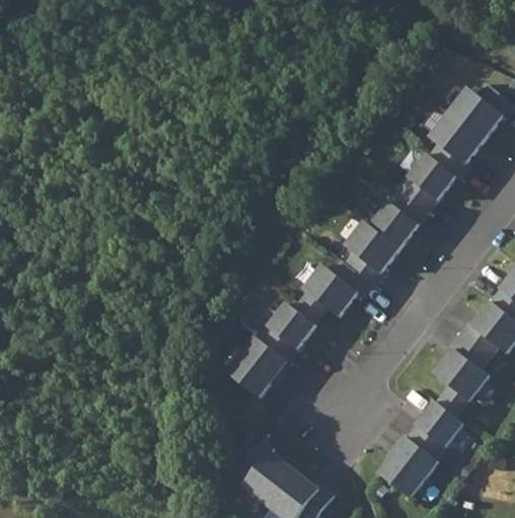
[(475,93),(466,86),(447,112),(482,138),(500,115),(504,117),(513,104),(484,82),(475,93)]
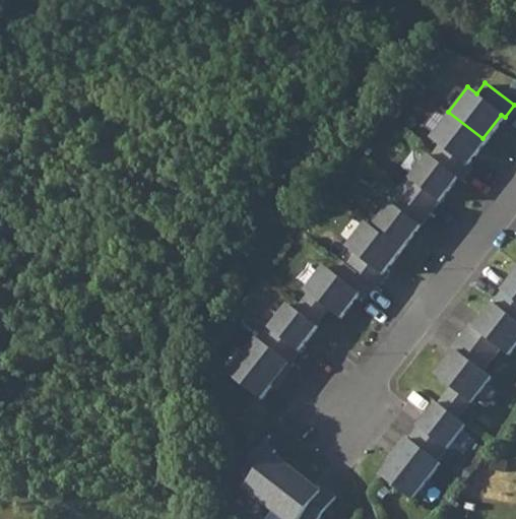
[(482,138),(448,112),(429,136),(438,143),(429,154),(454,175),(458,177),(467,166),(463,163),(482,138)]
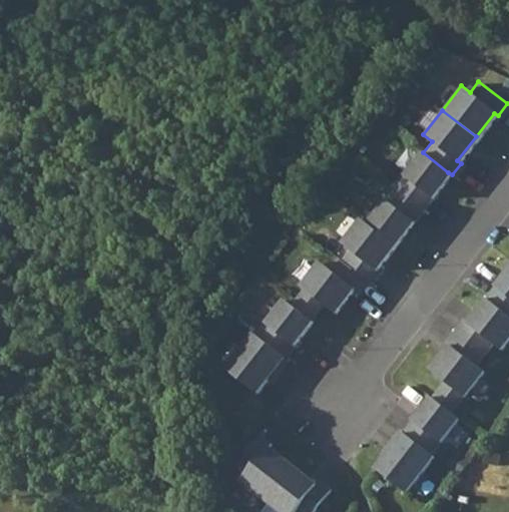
[(423,152),(421,150),(393,186),(421,208),(448,172),(423,152)]
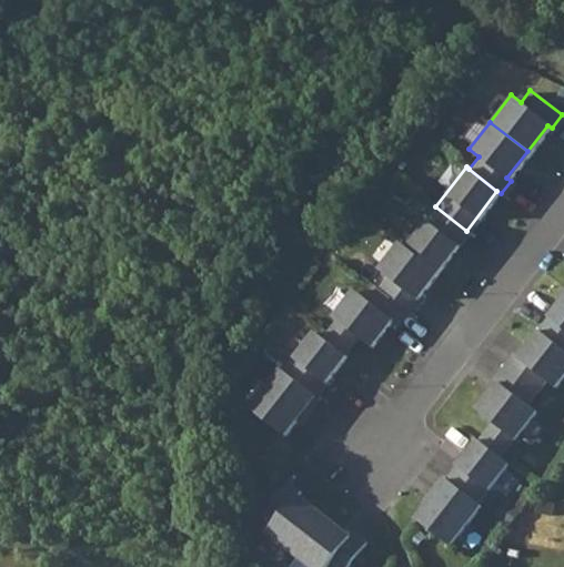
[(466,231),(435,206),(404,245),(435,270),(466,231)]
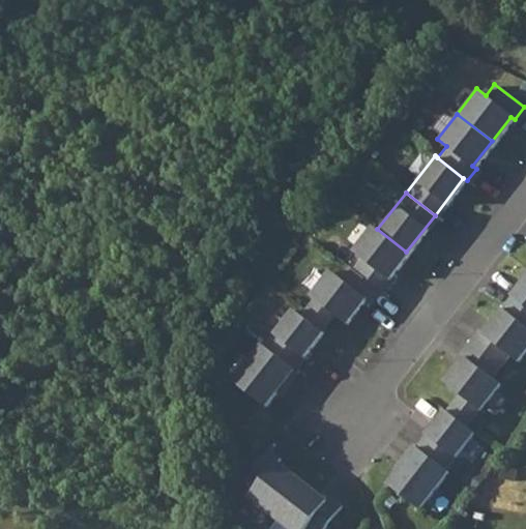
[(387,276),(406,252),(377,229),(371,224),(351,250),(360,256),(351,268),(376,287),(381,291),(390,278),(387,276)]
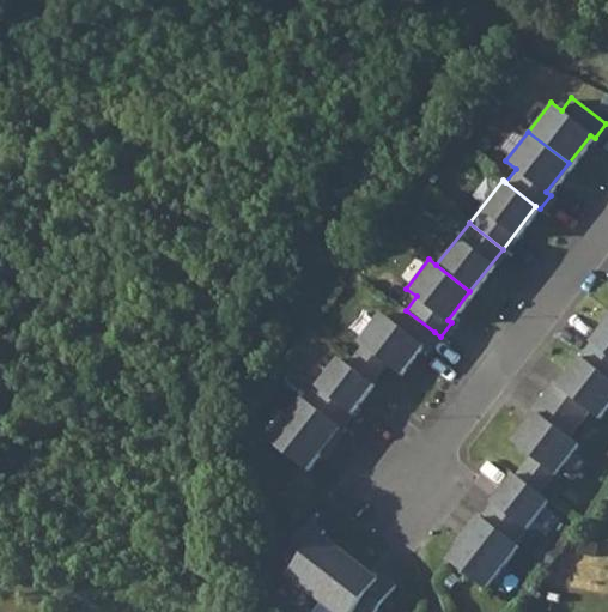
[(424,347),(435,332),(406,310),(400,306),(390,319),(380,310),(357,340),(360,341),(383,361),(397,371),(419,344),(424,347)]
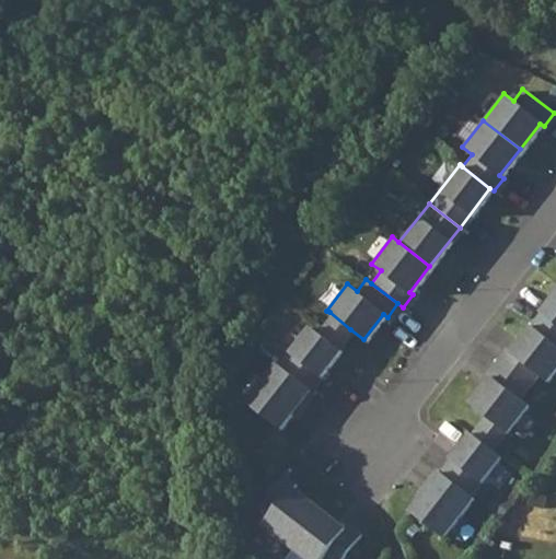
[(555,290),(531,323),(555,341),(555,290)]
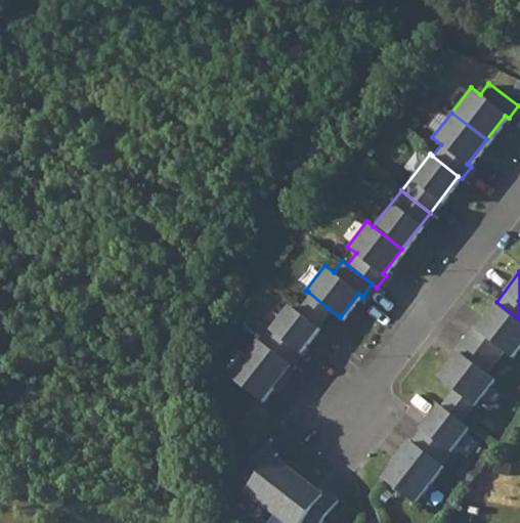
[(308,292),(294,310),(314,327),(328,308),(308,292)]
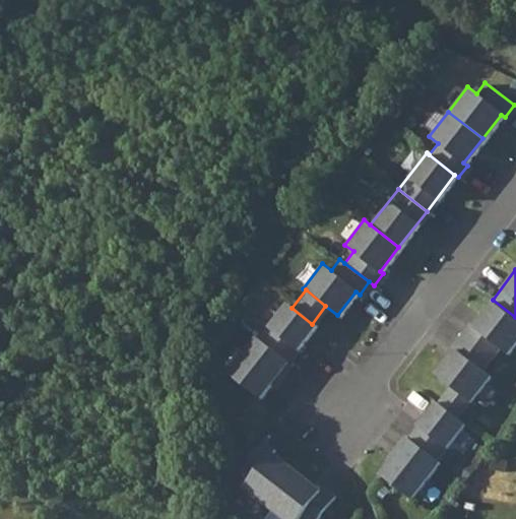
[(470,321),(461,332),(491,355),(500,344),(508,351),(515,340),(515,317),(493,300),(474,324),(470,321)]
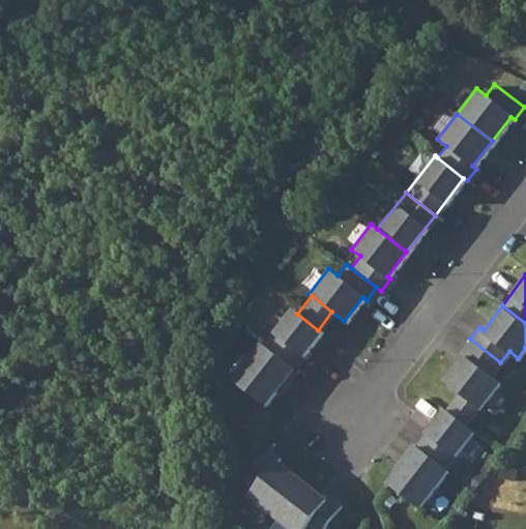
[(297,314),(289,307),(260,344),(289,366),(318,330),(297,314)]
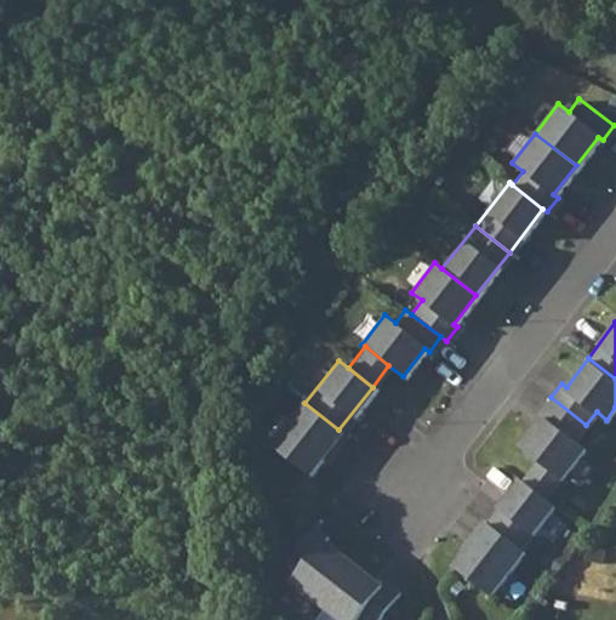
[(562,475),(563,476),(586,445),(576,438),(586,425),(551,397),(540,413),(543,415),(522,444),(539,456),(562,475)]
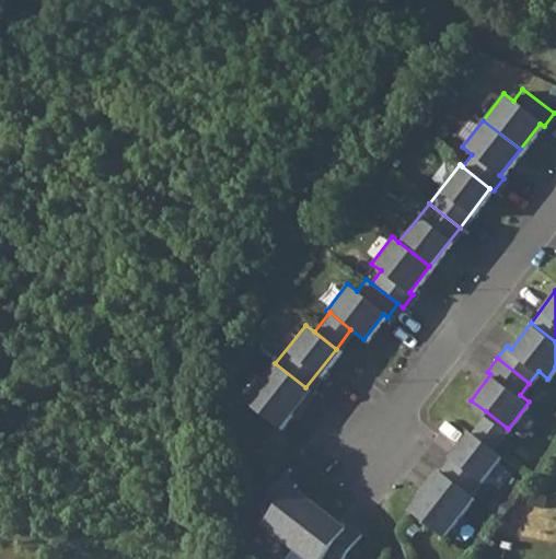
[(275,363),(271,361),(242,400),(275,426),(287,411),(305,387),(275,363)]
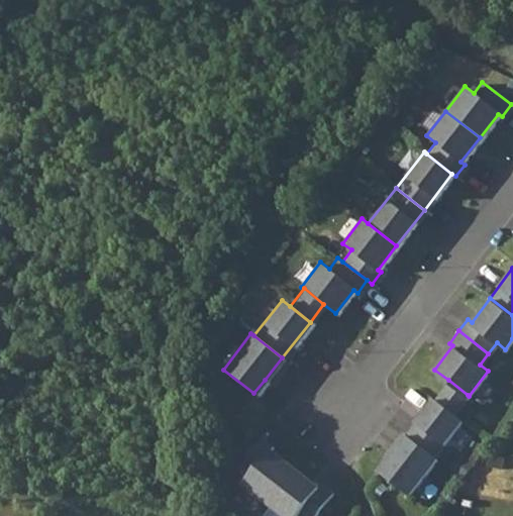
[(282,357),(265,380),(268,383),(285,359),(282,357)]
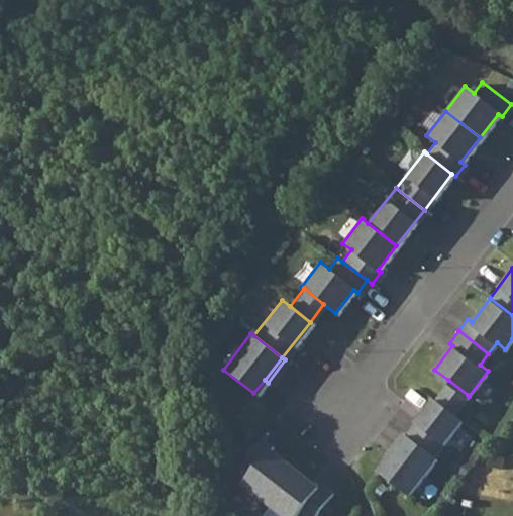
[(448,380),(435,396),(454,412),(468,395),(448,380)]
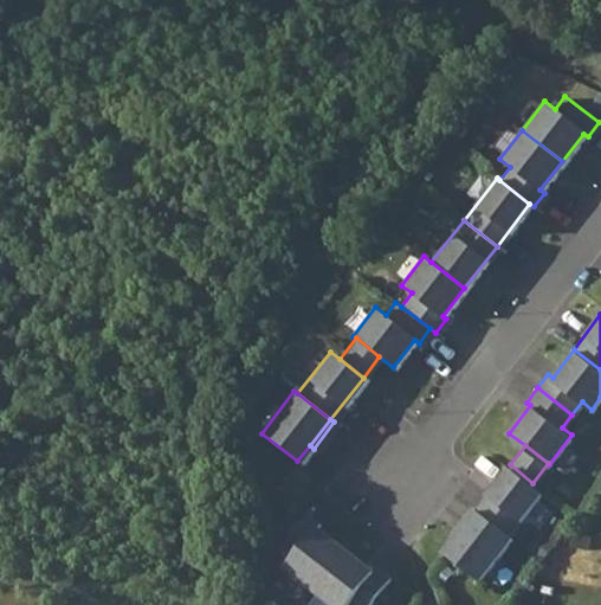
[(510,464),(477,507),(510,533),(542,490),(532,483),(510,464)]
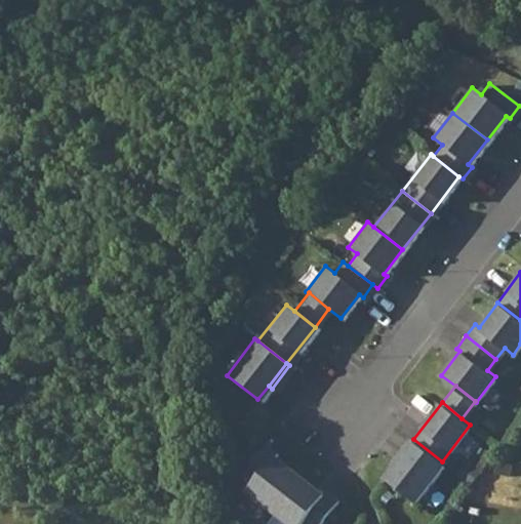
[(409,437),(393,459),(396,461),(413,439),(409,437)]
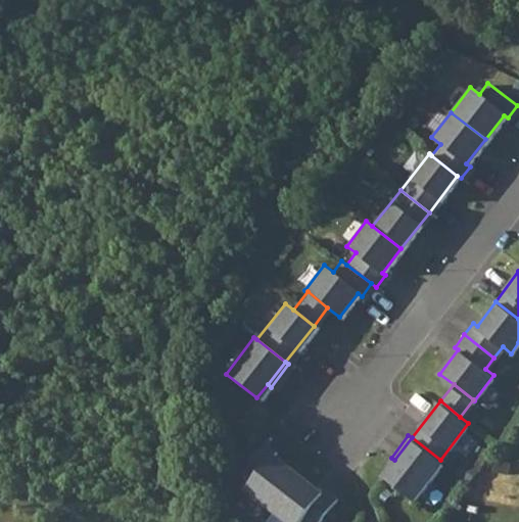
[(383,474),(415,499),(443,462),(440,460),(412,437),(394,460),(383,474)]
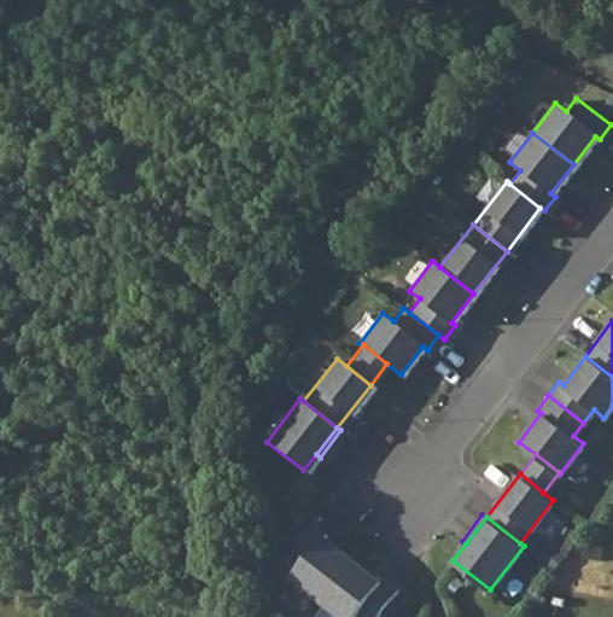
[(296,566),(287,577),(317,600),(349,559),(321,537),(323,533),(309,521),(282,556),(296,566)]
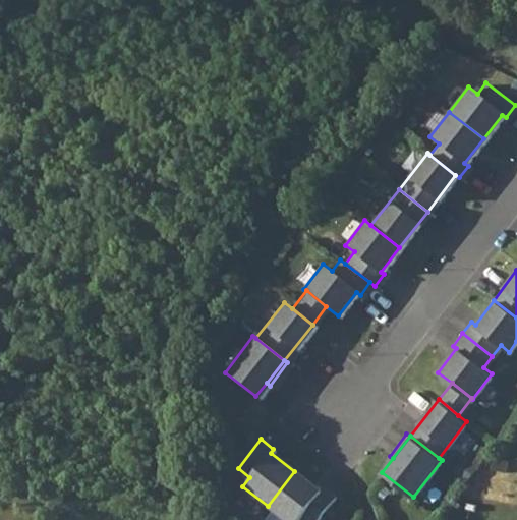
[(294,471),(268,506),(285,519),(296,519),(299,516),(304,519),(313,519),(333,496),(322,486),(319,489),(294,471)]
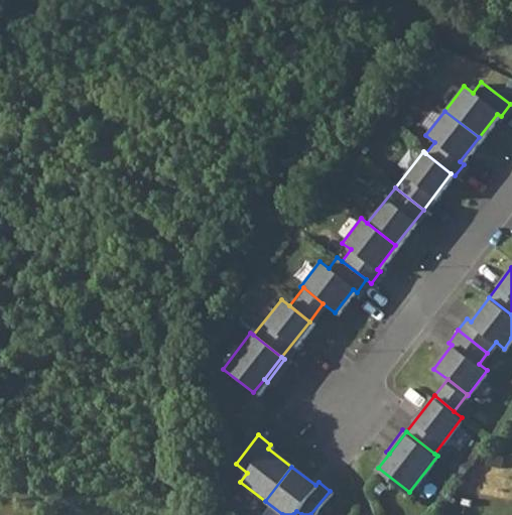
All buildings are outlined.
